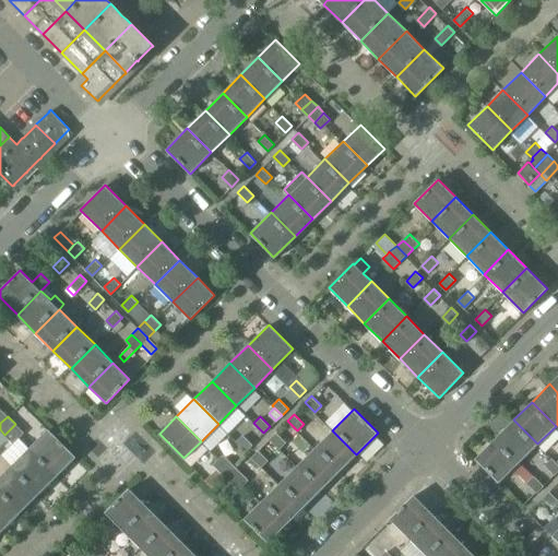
[(513,420),(496,437),(520,461),(537,444),(513,420)]
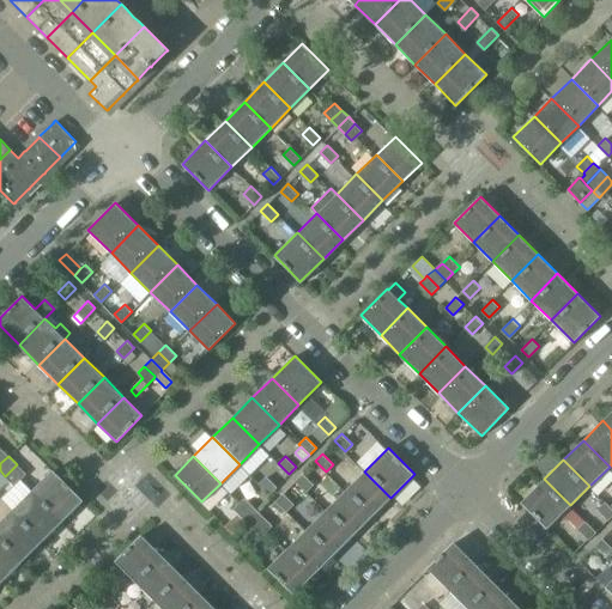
[(17,464),(5,476),(14,485),(25,473),(17,464)]
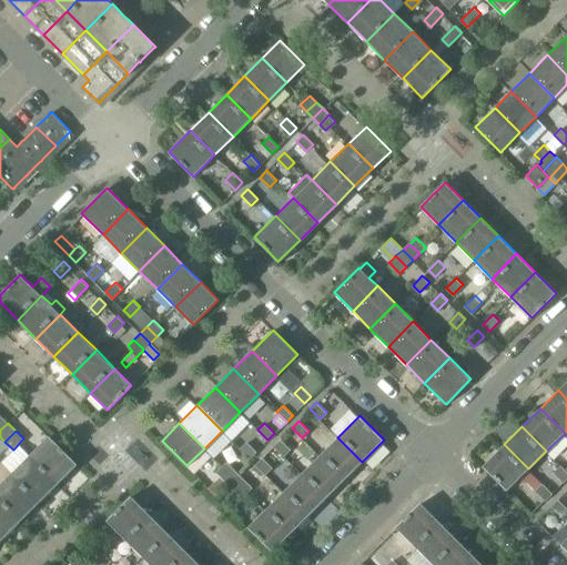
[(49,435),(30,455),(58,483),(78,464),(49,435)]
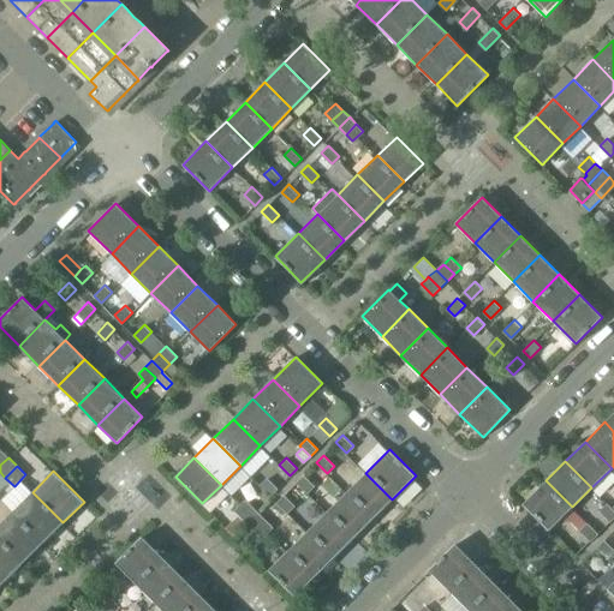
[(365,473),(346,492),(373,519),(392,499),(365,473)]
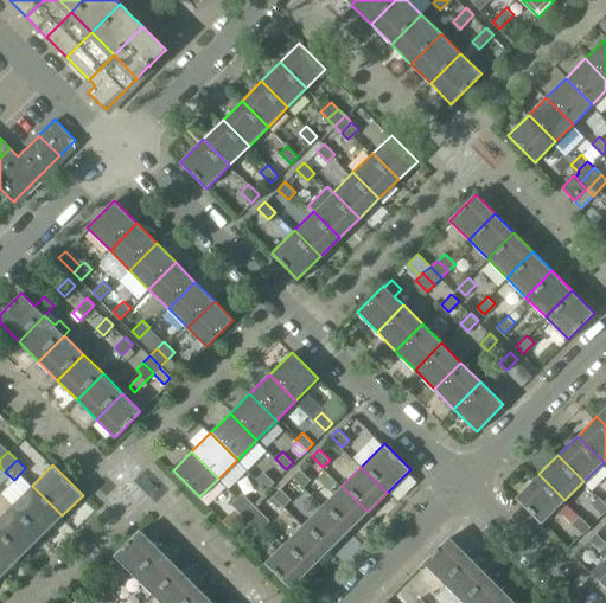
[(300,468),(293,475),(303,486),(310,479),(300,468)]
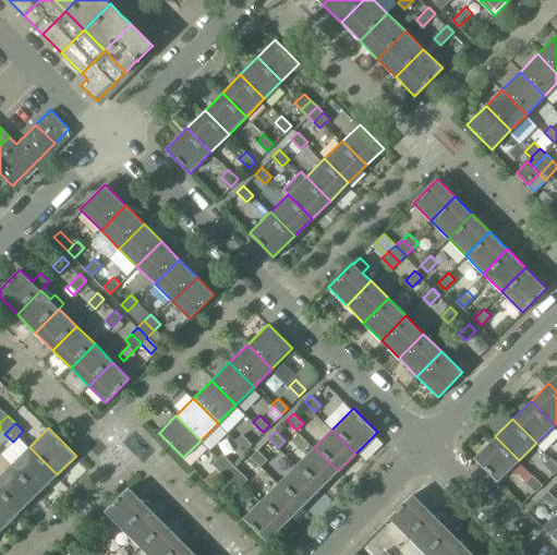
[(235,441),(245,449),(252,443),(242,433),(235,441)]
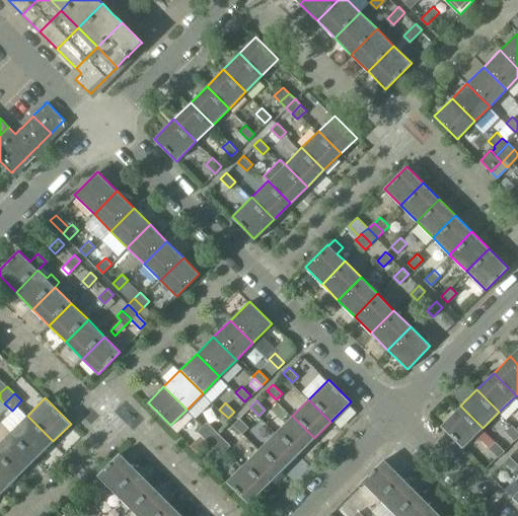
[(487,433),(483,428),(460,406),(441,426),(463,448),(473,437),(476,440),(481,439),(487,433)]
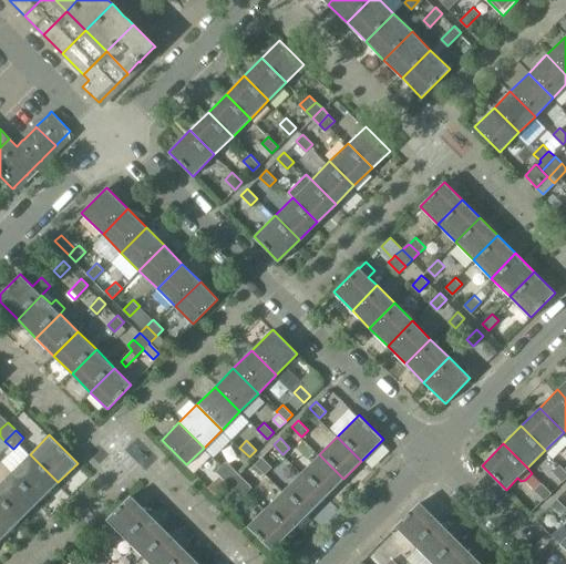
[(30,454),(11,472),(40,501),(58,482),(30,454)]
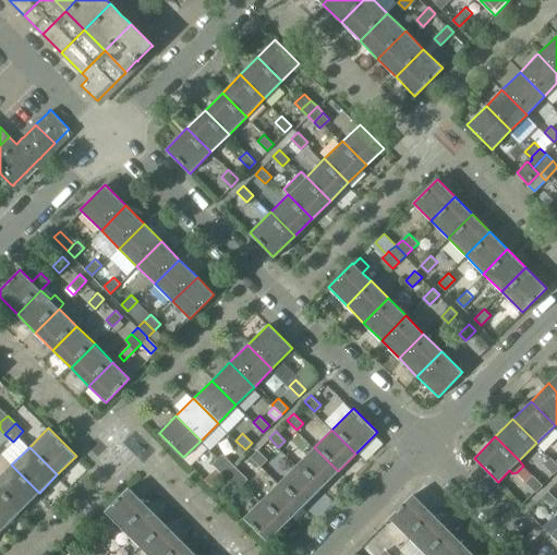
[(314,447),(297,465),(321,489),(338,471),(314,447)]
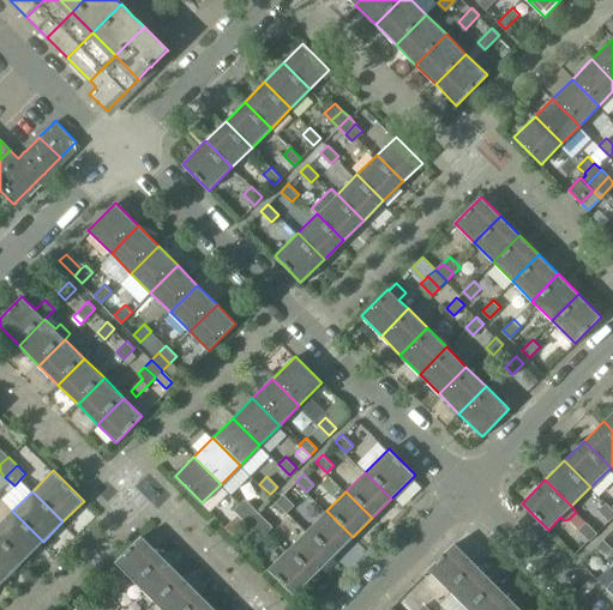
[(283,494),(276,501),(287,512),(294,503),(283,494)]
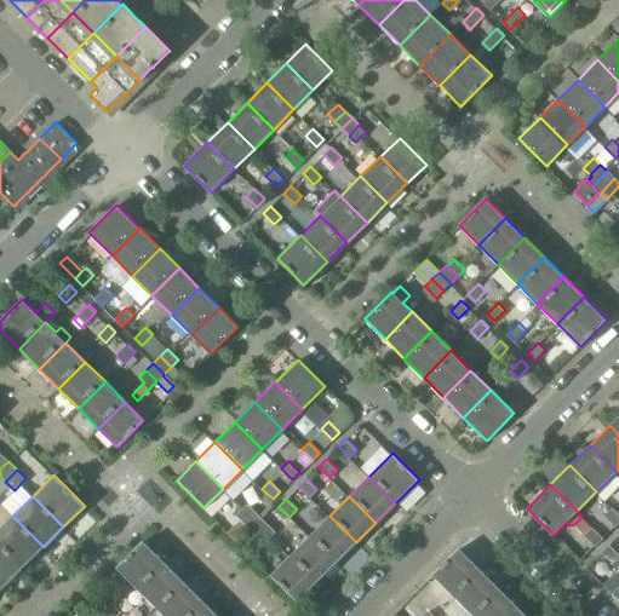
[(236,514),(244,520),(254,510),(247,504),(236,514)]
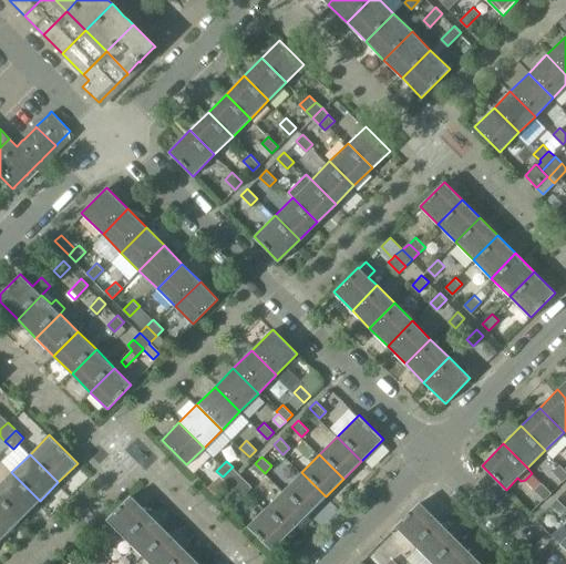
[(553,471),(563,481),(565,478),(565,470),(559,464),(553,471)]
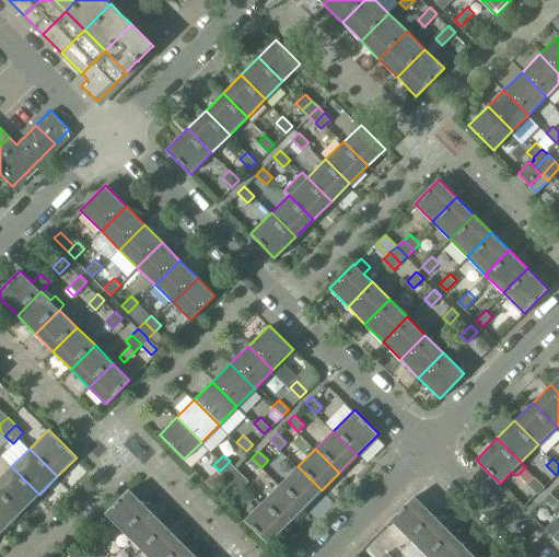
[(220,471),(226,477),(236,467),(230,461),(220,471)]
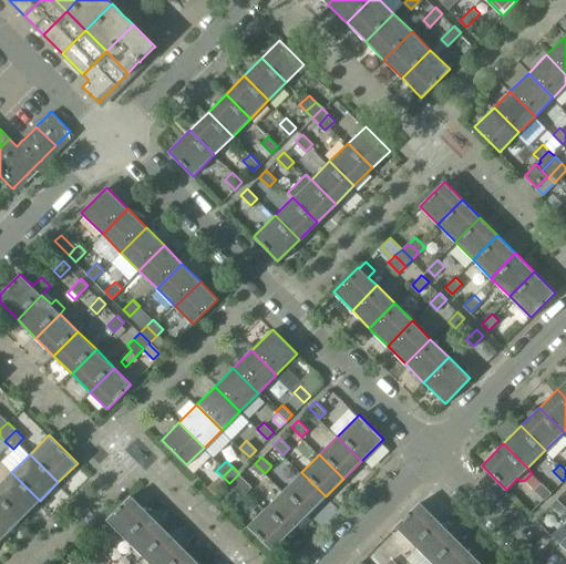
[(11,472),(0,483),(0,498),(21,519),(40,501),(11,472)]
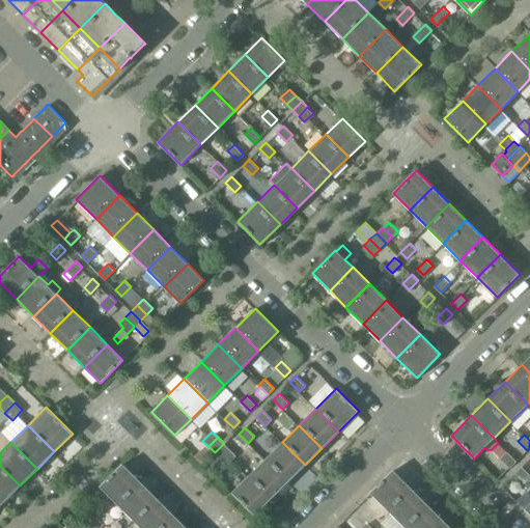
[(282,442),(265,460),(287,482),(305,465),(282,442)]
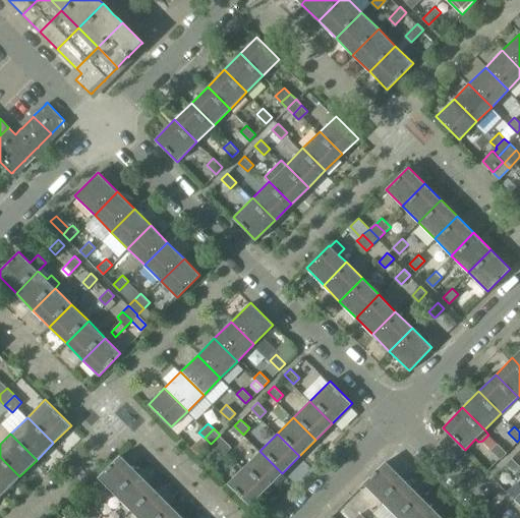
[(211,444),(217,450),(225,441),(220,435),(211,444)]
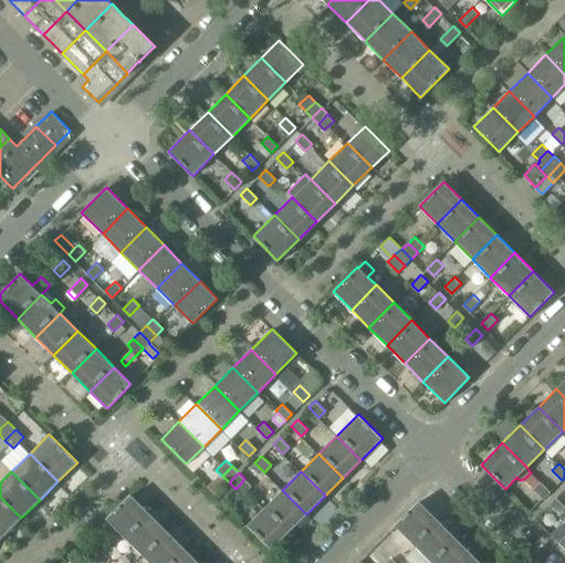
[(244,479),(236,489),(241,494),(251,486),(244,479)]
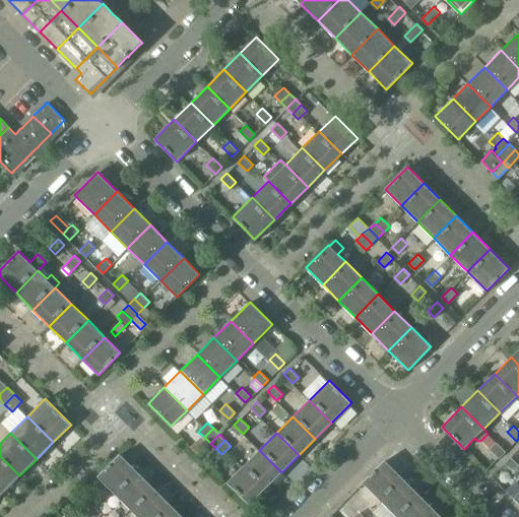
[(490,448),(499,457),(505,451),(496,442),(490,448)]
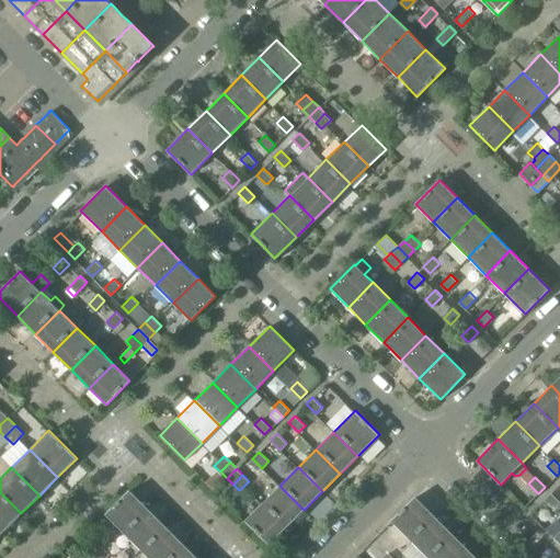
[(280,486),(262,503),(286,527),(304,510),(280,486)]
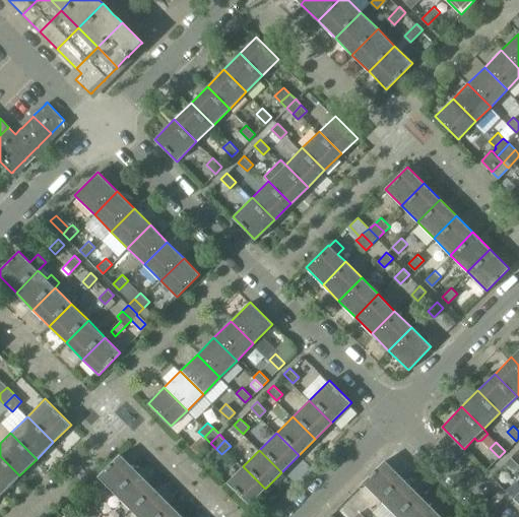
[(98,476),(114,493),(136,470),(120,454),(98,476)]
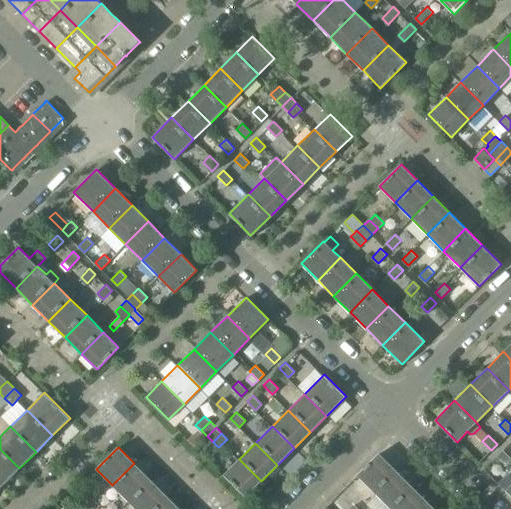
[(0,449),(0,482),(2,485),(19,468),(0,449)]
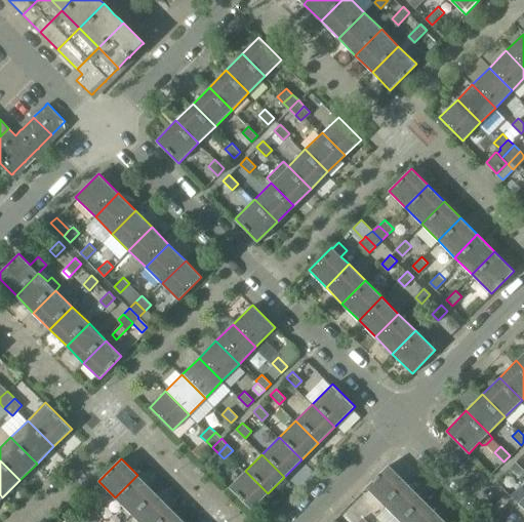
[(510,467),(510,468),(519,476),(523,471),(523,469),(516,460),(510,467)]
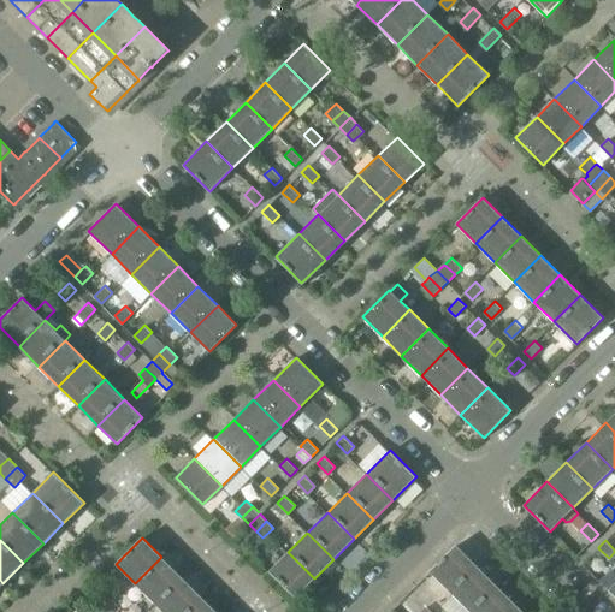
[(429,570),(453,594),(479,568),(456,544),(429,570)]
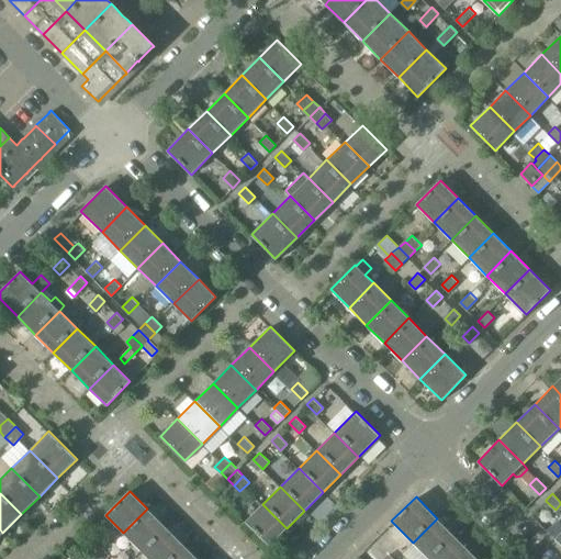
[(287,528),(262,504),(245,522),(269,546),(287,528)]
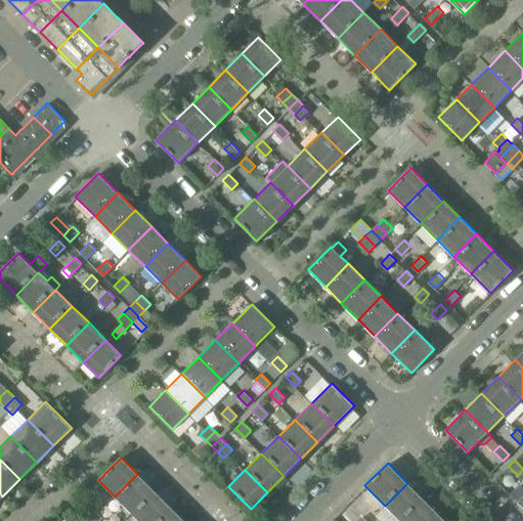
[(115,496),(131,512),(154,489),(137,474),(115,496)]
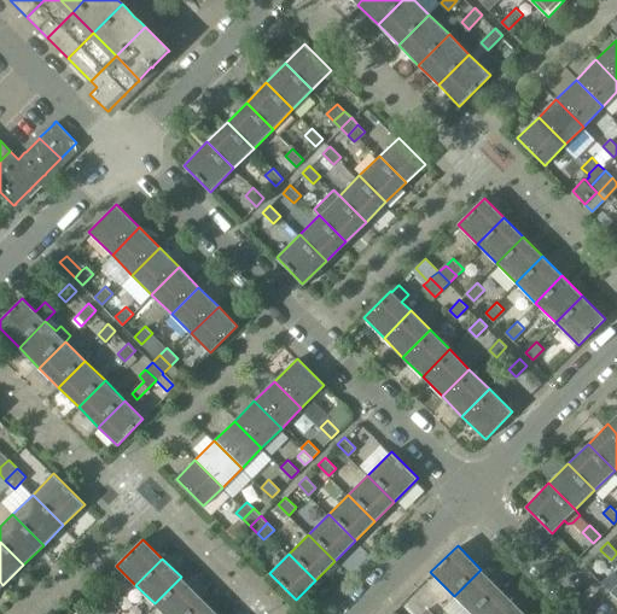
[(454,596),(472,613),(475,613),(500,589),(481,569),(454,596)]
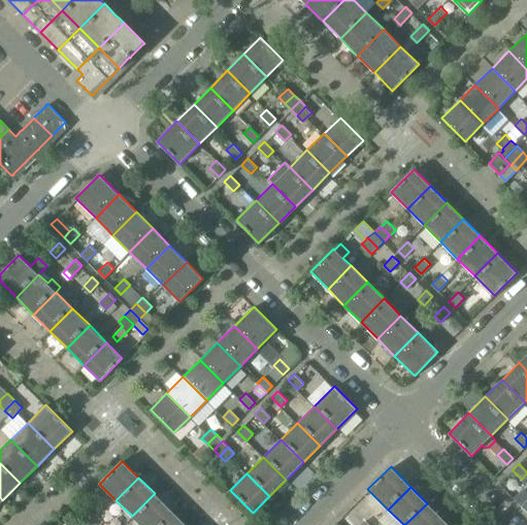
[(132,516),(140,524),(157,524),(171,511),(155,493),(132,516)]
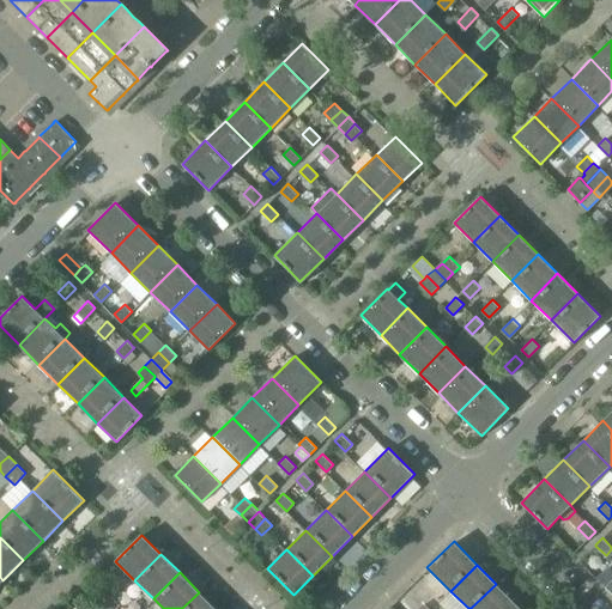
[(471,608),(510,608),(516,604),(496,584),(471,608)]
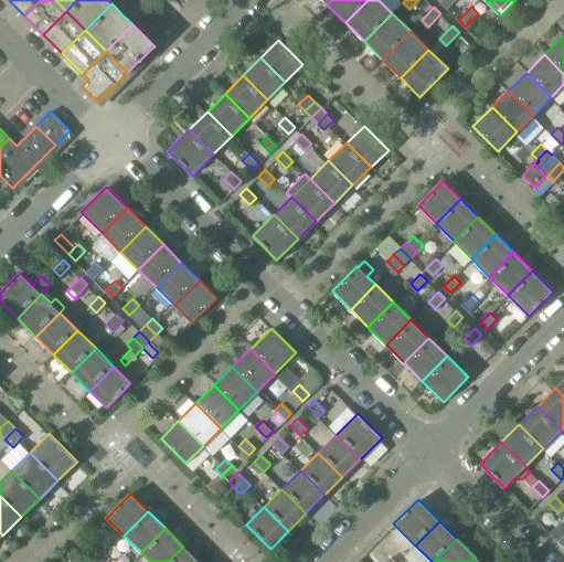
[(168,561),(199,561),(183,547),(168,561)]
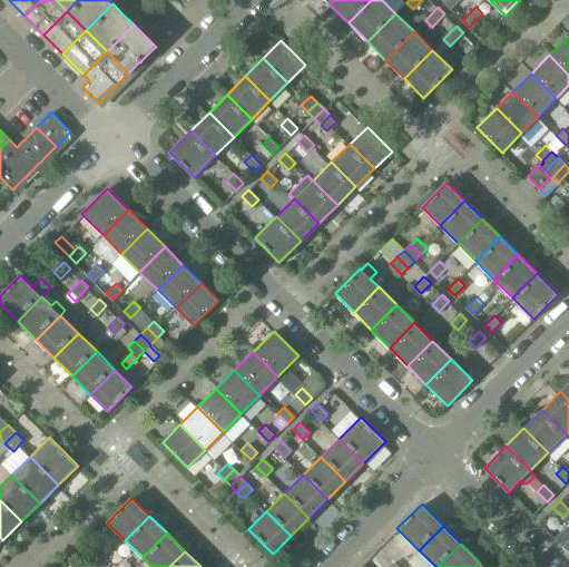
[(101,553),(95,559),(102,566),(106,566),(111,563),(101,553)]
